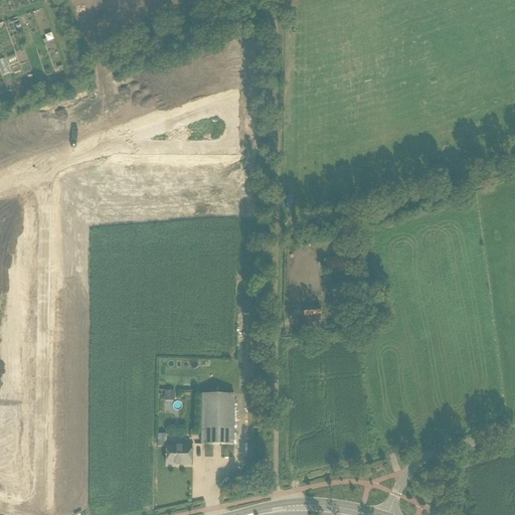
[(175,87),(166,90),(173,108),(181,105),(175,87)]
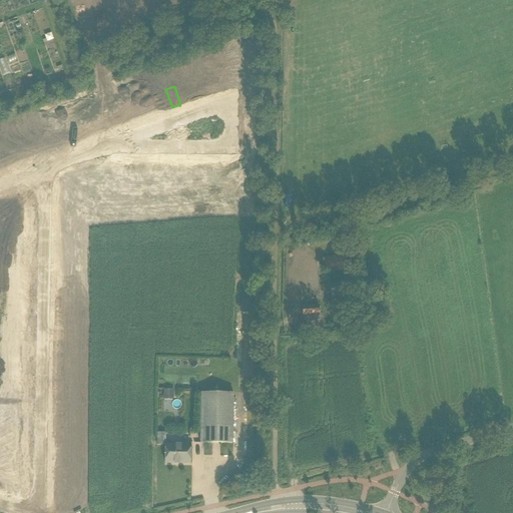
[(165,89),(157,92),(163,110),(172,107),(165,89)]
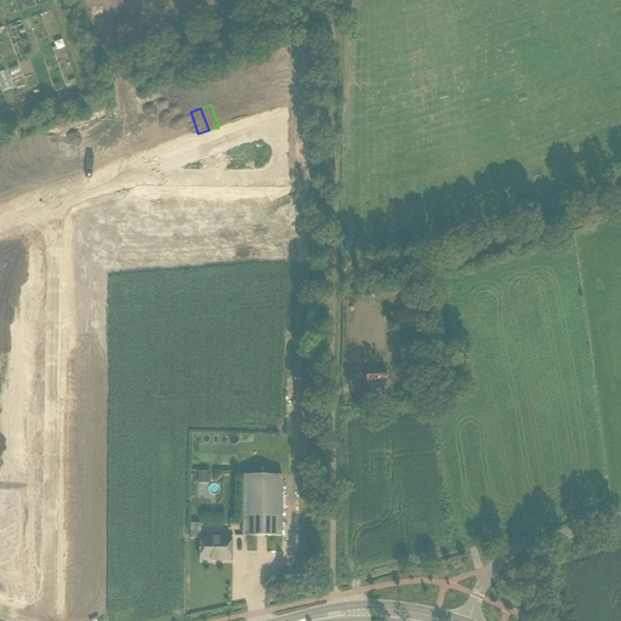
[(191,112),(180,115),(188,137),(198,134),(191,112)]
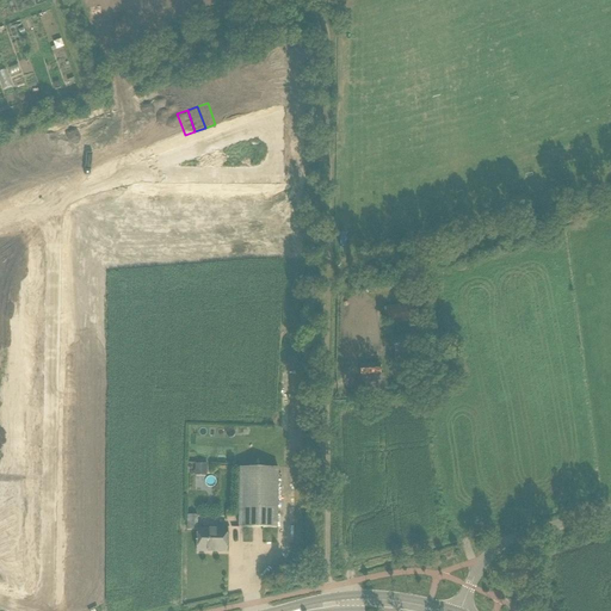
[(177,113),(167,117),(174,139),(185,135),(177,113)]
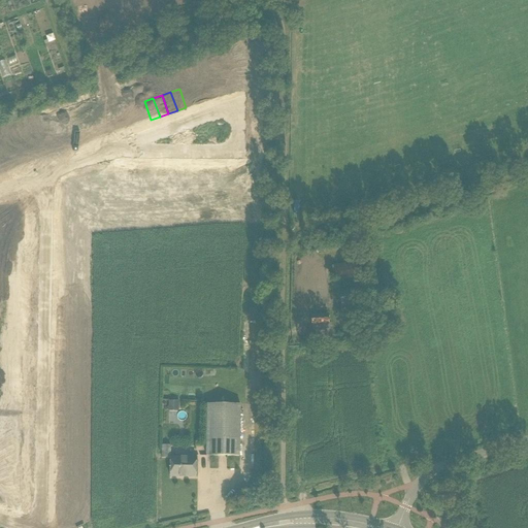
[(144,101),(135,104),(142,123),(151,120),(144,101)]
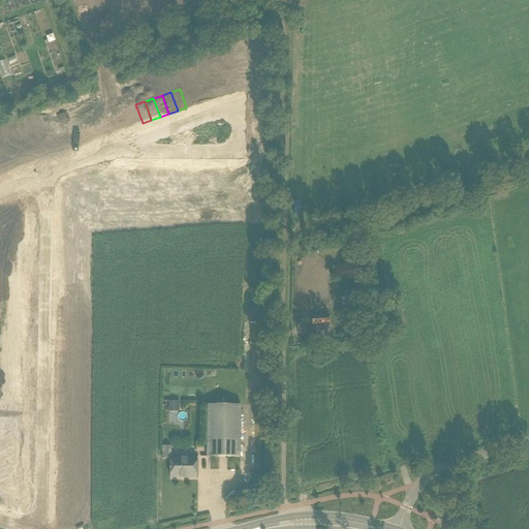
[(135,104),(126,107),(133,126),(143,123),(135,104)]
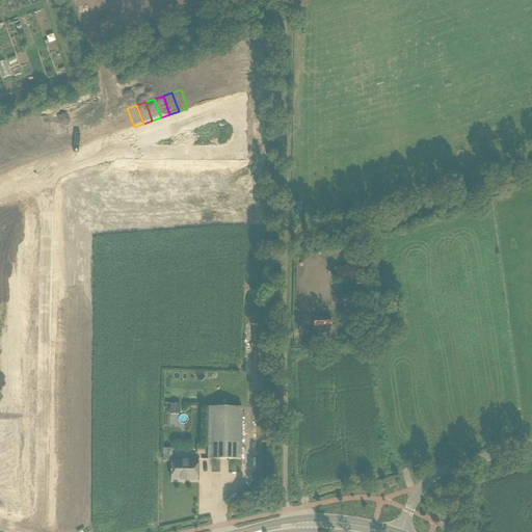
[(103,117),(94,121),(101,139),(110,136),(103,117)]
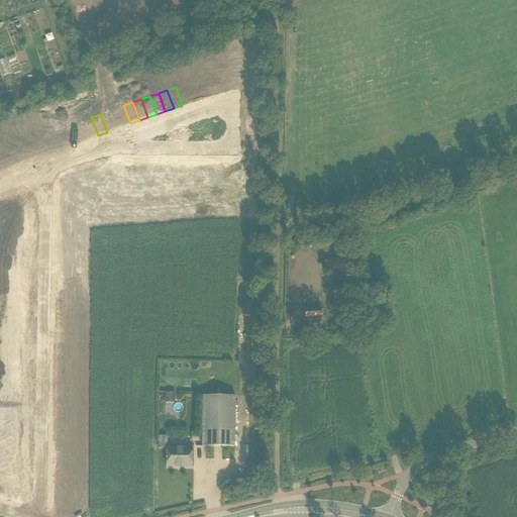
[(91,117),(83,120),(89,138),(98,135),(91,117)]
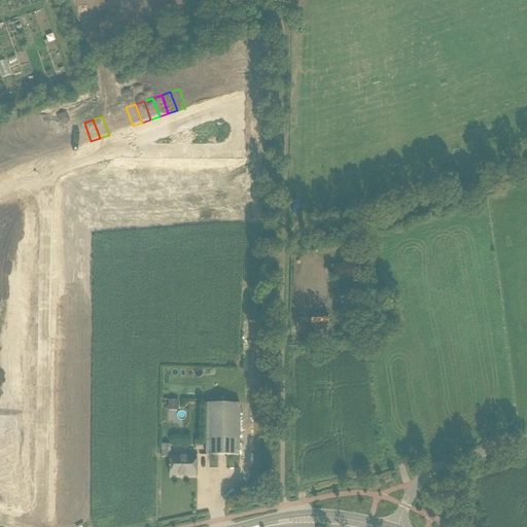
[(84,123),(75,126),(82,144),(91,141),(84,123)]
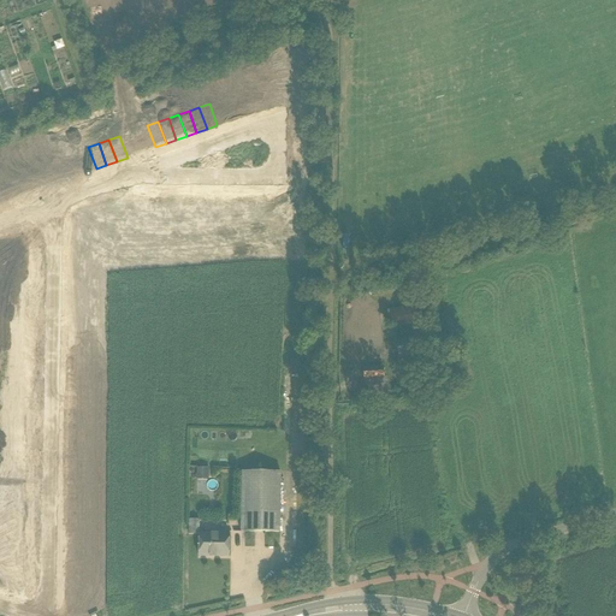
[(52,158),(47,147),(42,148),(46,160),(52,158)]
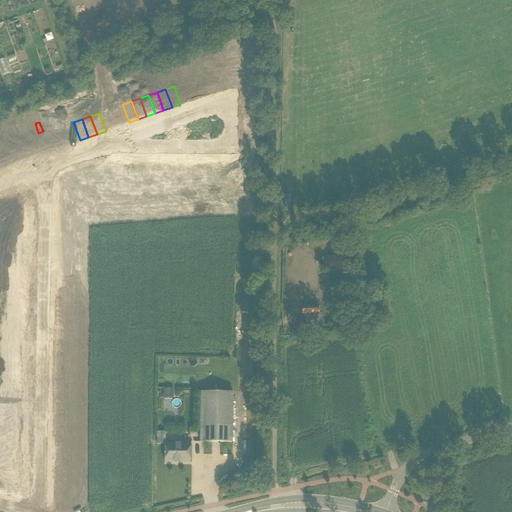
[(73,122),(65,125),(71,143),(80,140),(73,122)]
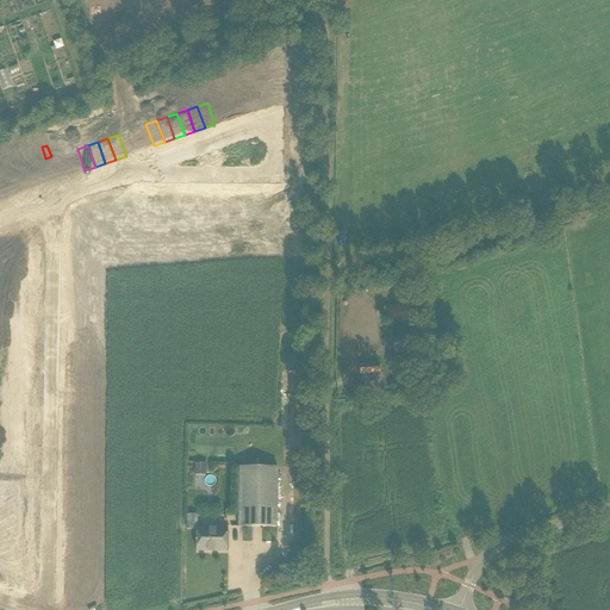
[(78,149),(67,153),(75,174),(85,170),(78,149)]
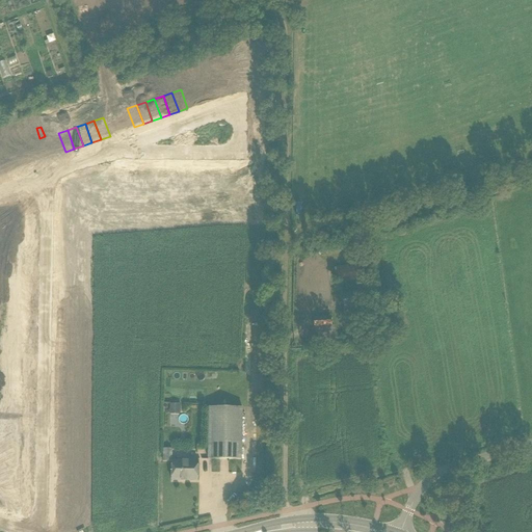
[(58,133),(50,137),(56,155),(65,152),(58,133)]
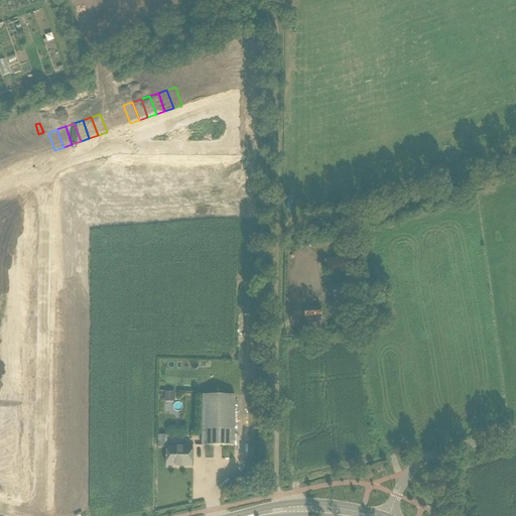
[(12,142),(8,133),(4,135),(7,144),(12,142)]
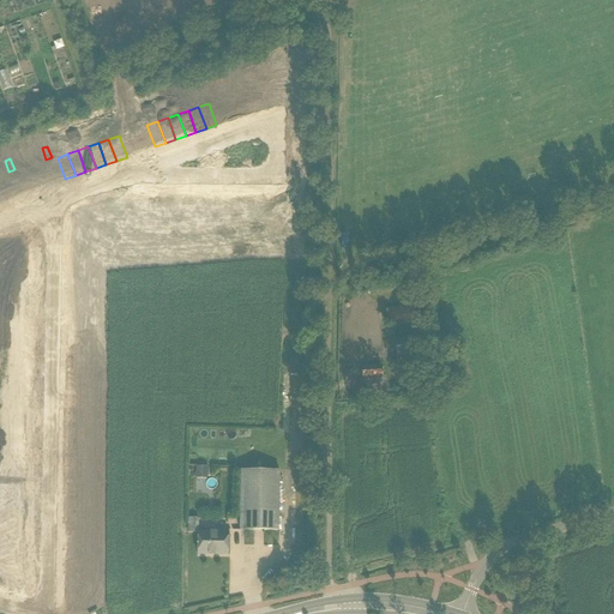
[(0,296),(0,308),(1,308),(0,319),(24,320),(25,306),(20,306),(20,298),(0,296)]
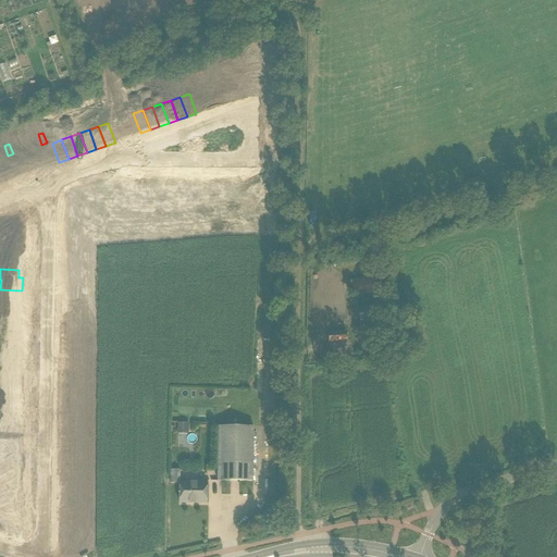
[(0,295),(0,306),(0,318),(0,319),(11,319),(11,316),(22,316),(22,302),(15,302),(15,296),(0,295)]
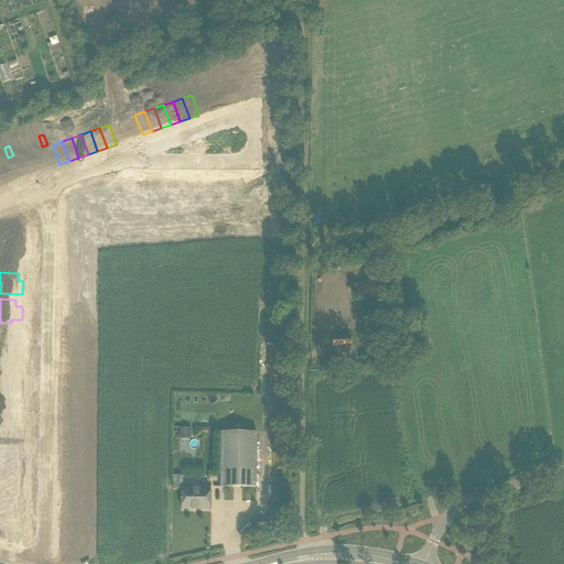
[(388,304),(390,315),(399,315),(398,302),(388,304)]
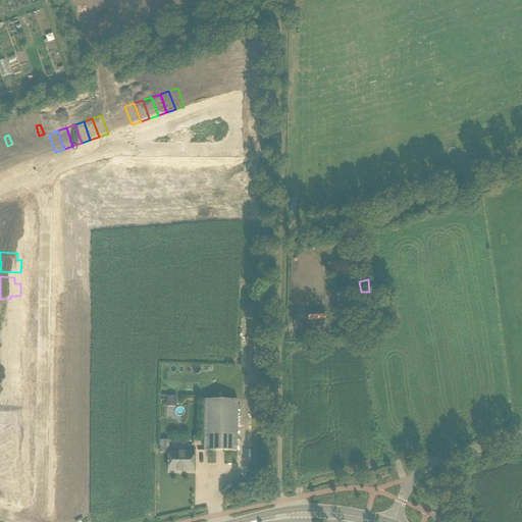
[(351,283),(336,286),(341,302),(355,299),(351,283)]
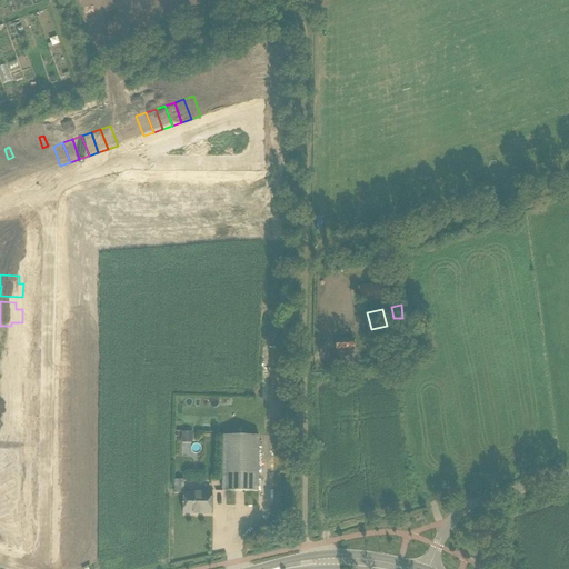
[(379,363),(390,362),(389,351),(378,352),(379,363)]
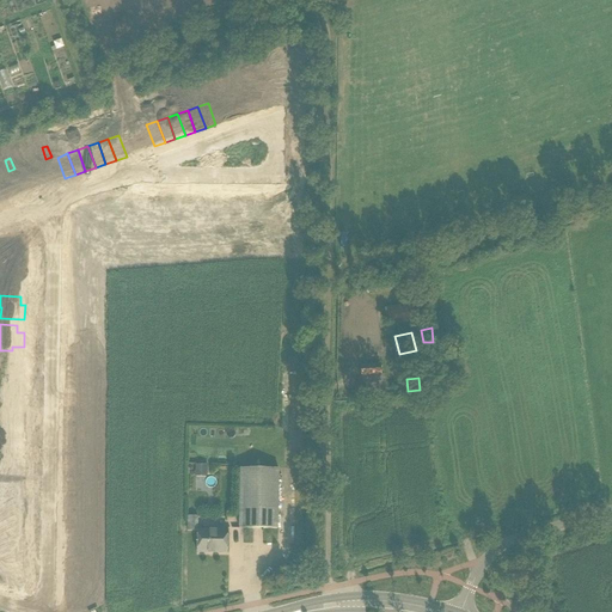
[(0,386),(0,398),(23,399),(23,387),(0,386)]
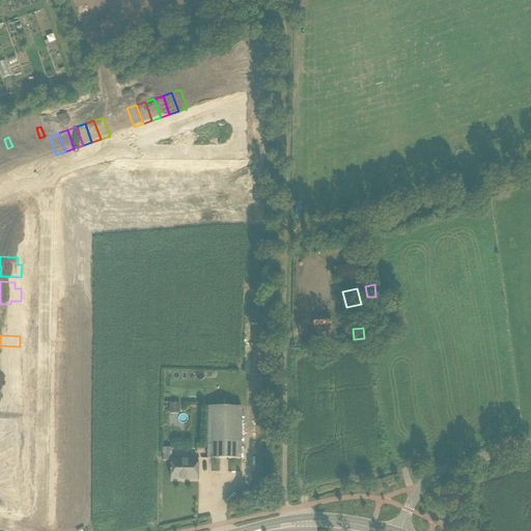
[(0,345),(0,355),(20,356),(20,346),(0,345)]
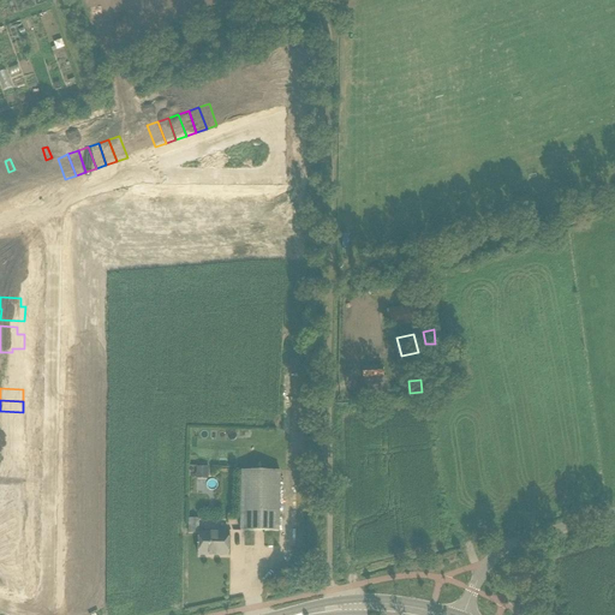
[(0,411),(0,422),(23,423),(23,412),(0,411)]
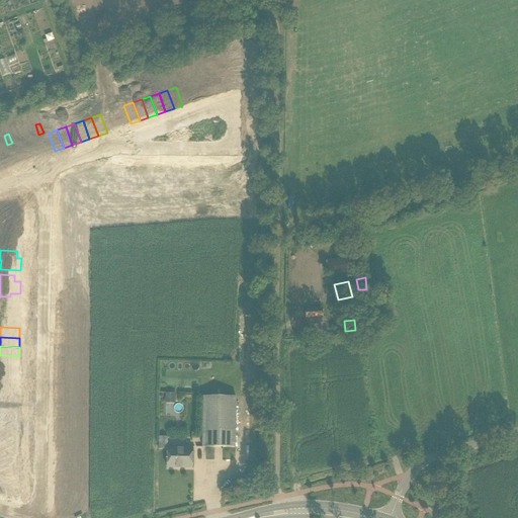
[(0,355),(0,364),(19,365),(19,356),(0,355)]
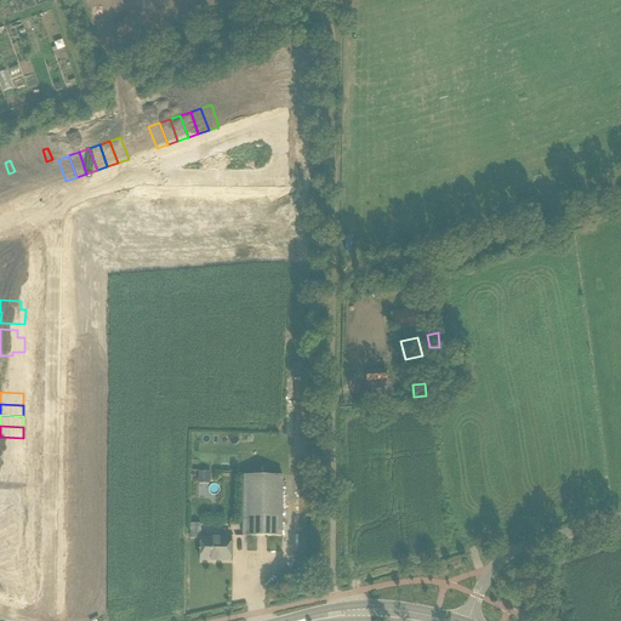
[(146,478),(147,456),(132,456),(131,478),(146,478)]
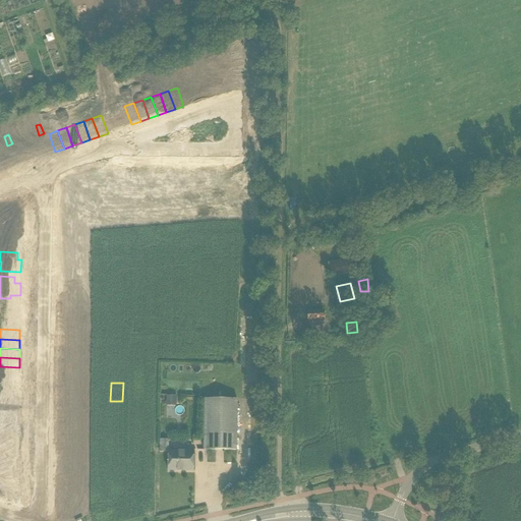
[(204,450),(236,451),(236,399),(204,399),(204,450)]
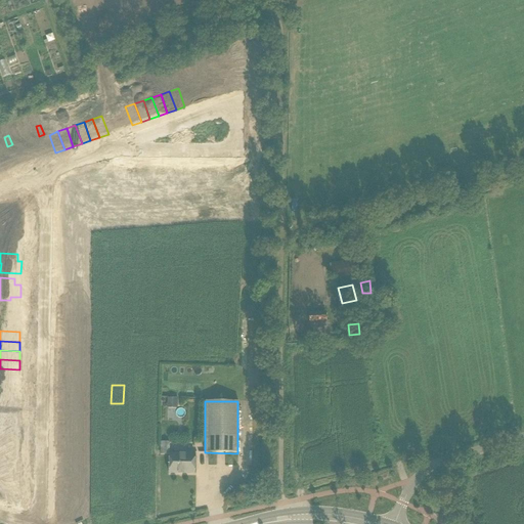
[(0,422),(0,434),(17,435),(18,430),(23,430),(23,423),(0,422)]
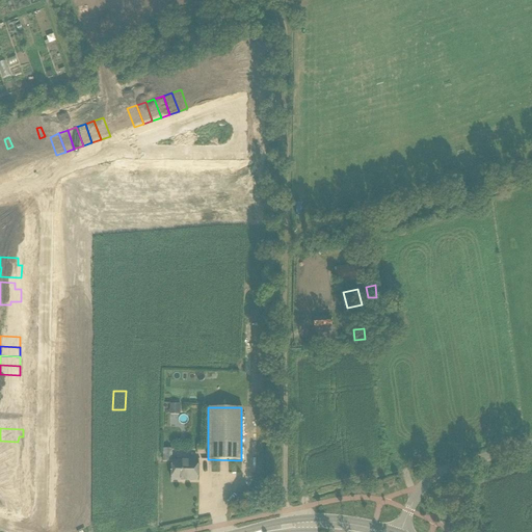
[(0,441),(0,453),(22,454),(23,446),(18,446),(18,442),(0,441)]
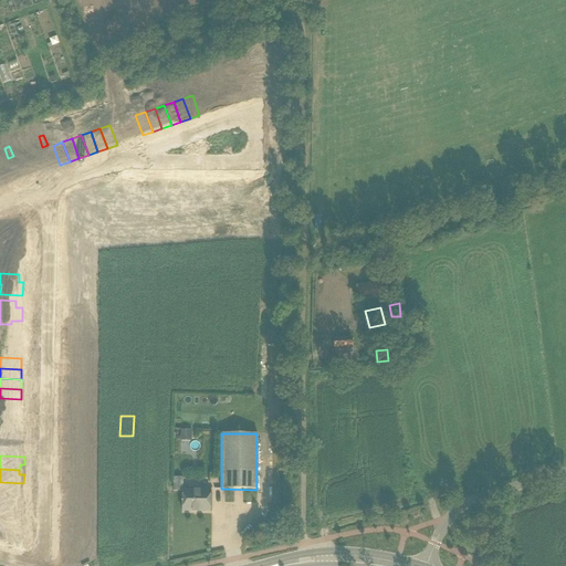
[(0,482),(0,495),(19,496),(19,491),(23,491),(23,483),(0,482)]
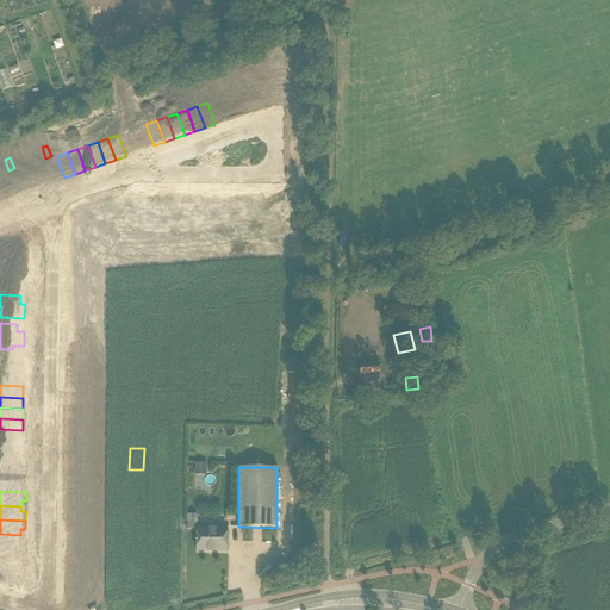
[(197,551),(225,552),(226,527),(217,527),(217,529),(197,529),(197,551)]
